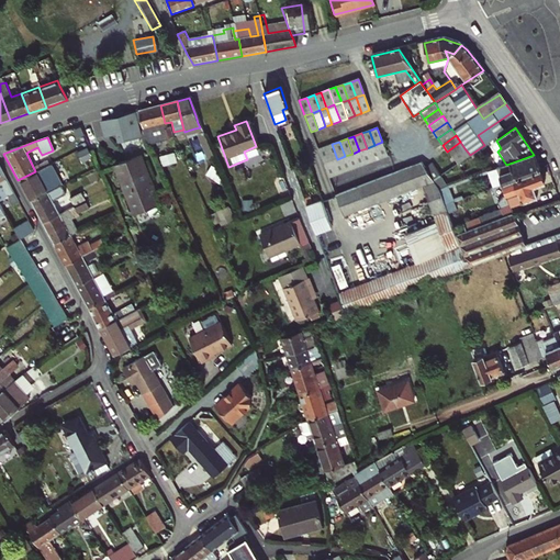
[(382,142),(374,145),(380,159),(388,157),(382,142)]
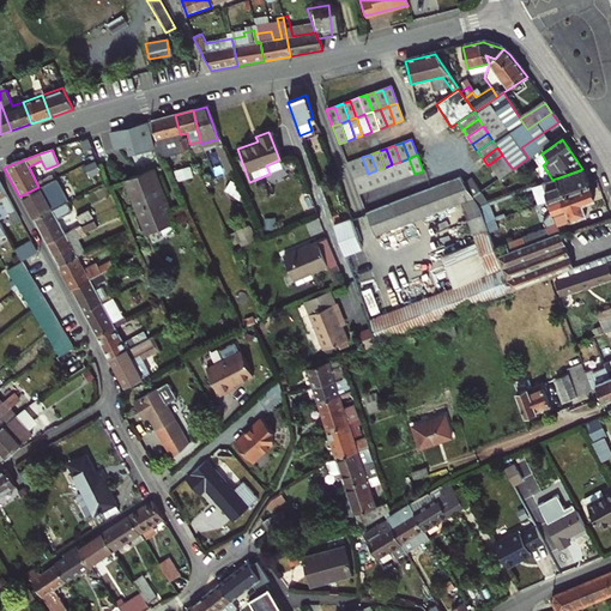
[(488,165),(492,173),(507,162),(502,155),(488,165)]
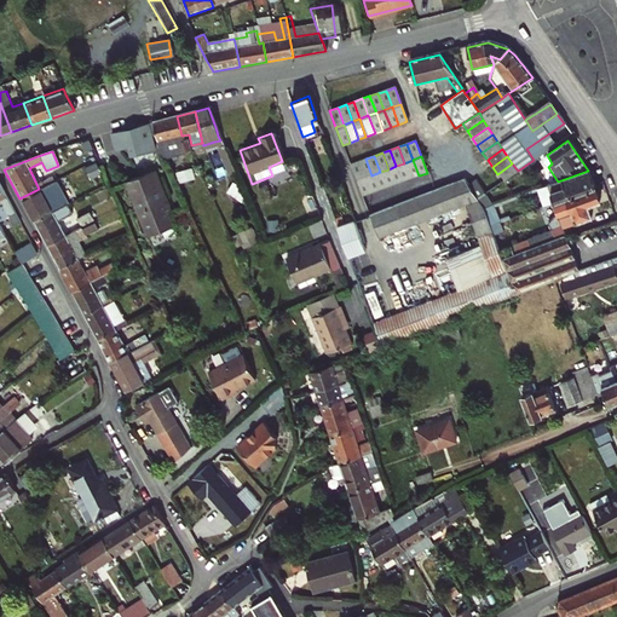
[(365,159),(357,162),(363,178),(372,176),(365,159)]
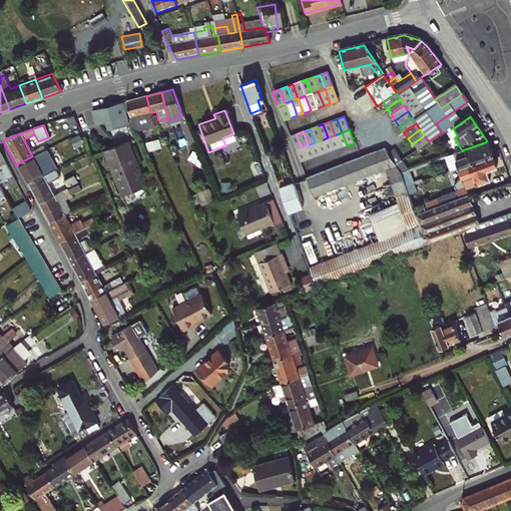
[(447,131),(439,137),(442,141),(450,136),(447,131)]
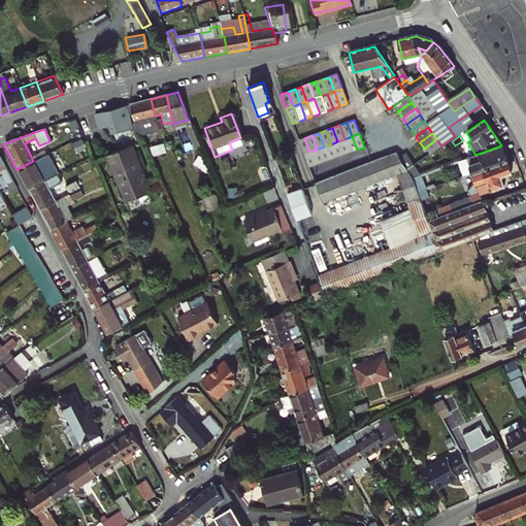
[(357,150),(352,136),(344,139),(350,153),(357,150)]
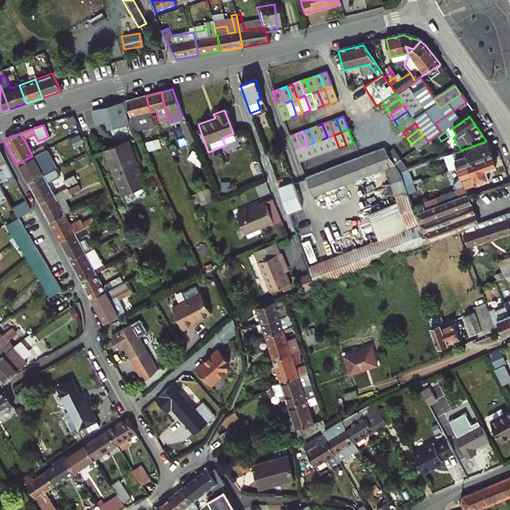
[(222,138),(225,145),(236,141),(233,133),(222,138)]
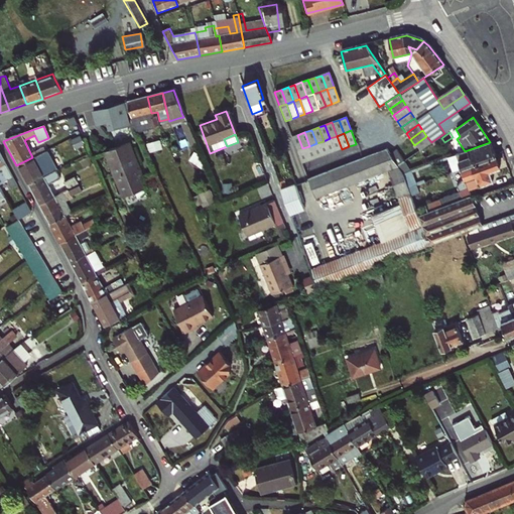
[(302,148),(297,135),(291,138),(296,151),(302,148)]
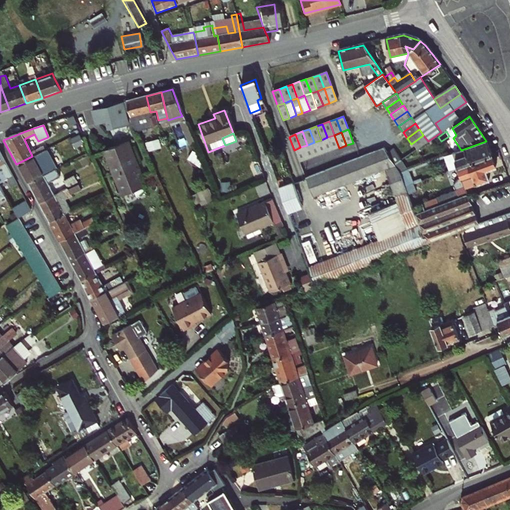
[(339,148),(334,135),(327,137),(332,151),(339,148)]
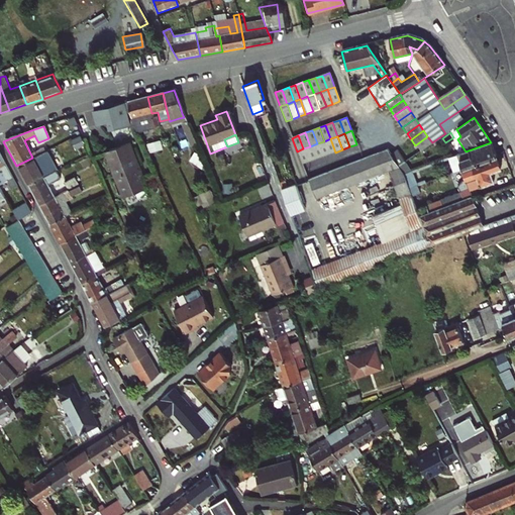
[(427,136),(415,145),(419,151),(432,142),(427,136)]
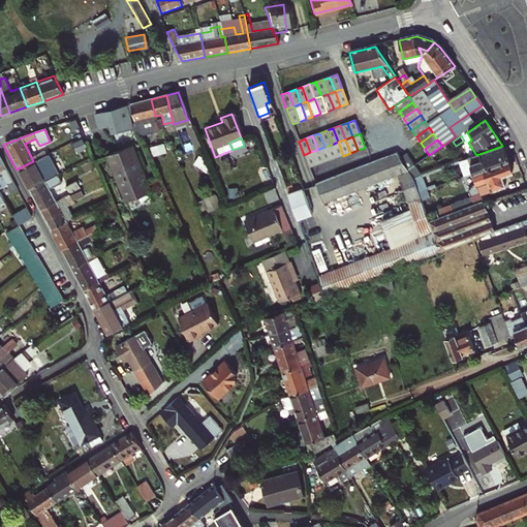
[(338,142),(332,145),(337,158),(343,156),(338,142)]
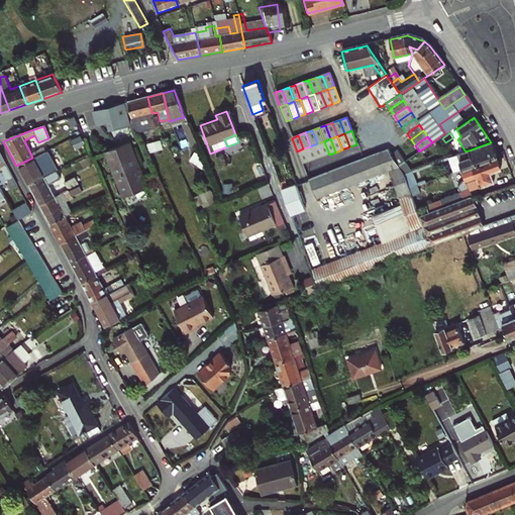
[(324,141),(317,143),(322,158),(329,155),(324,141)]
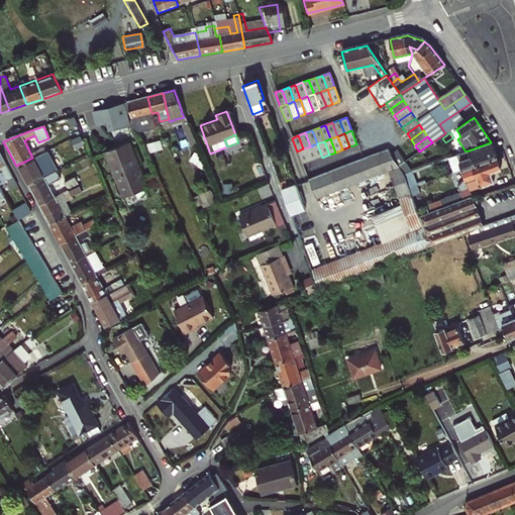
[(458,162),(461,168),(495,156),(491,142),(466,151),(468,158),(458,162)]
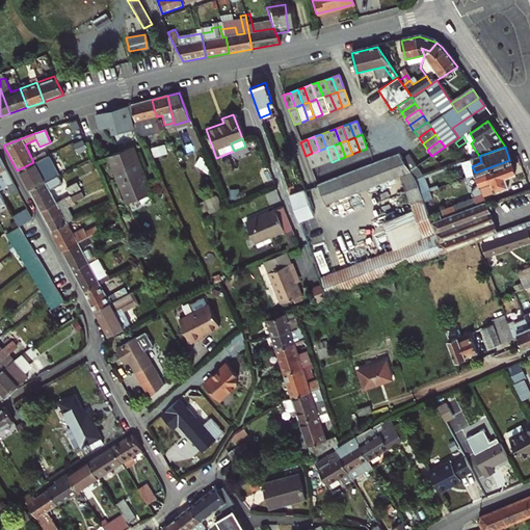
[(121,153),(141,199),(153,194),(135,148),(121,153)]
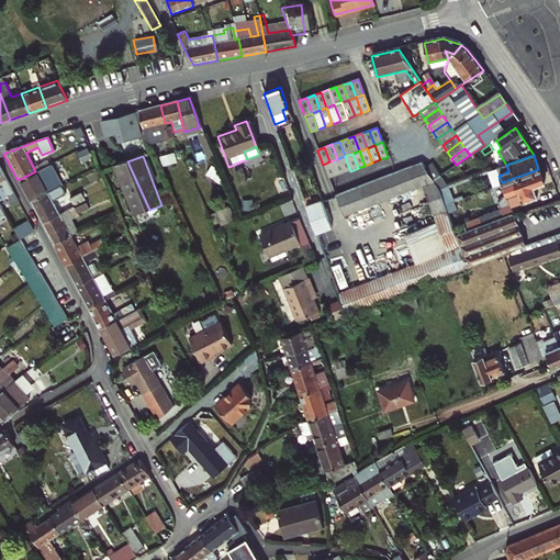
[(345,156),(337,159),(343,174),(350,171),(345,156)]
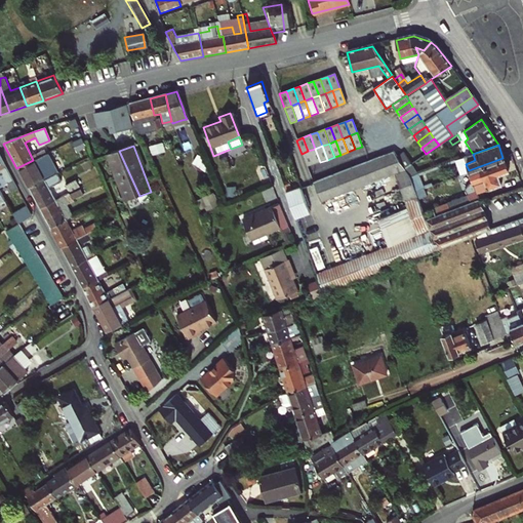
[(315,149),(308,151),(314,165),(320,162),(315,149)]
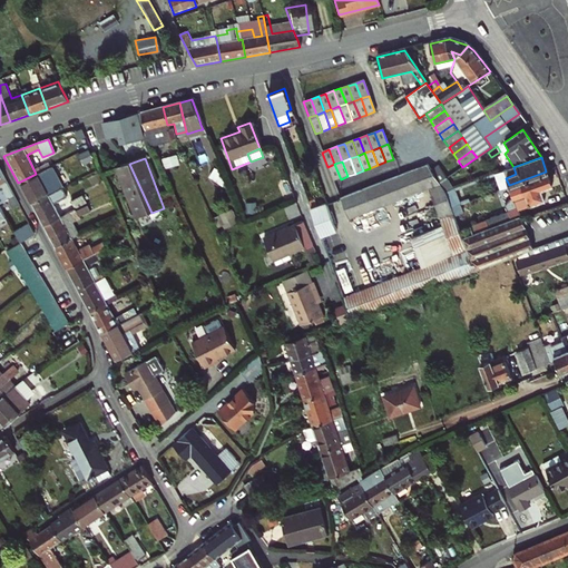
[(45,164),(33,169),(36,174),(47,168),(45,164)]
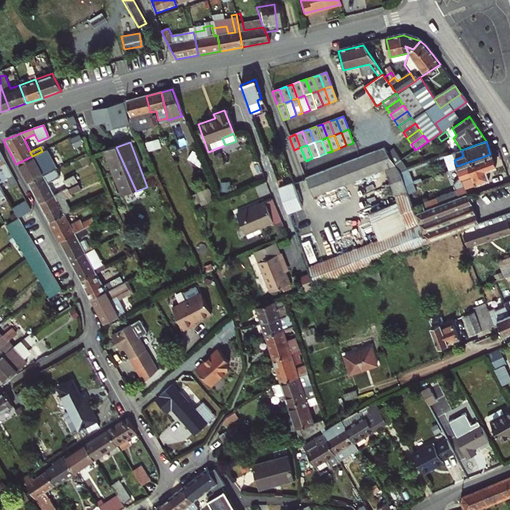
[(136,191),(116,147),(104,151),(121,196),(136,191)]
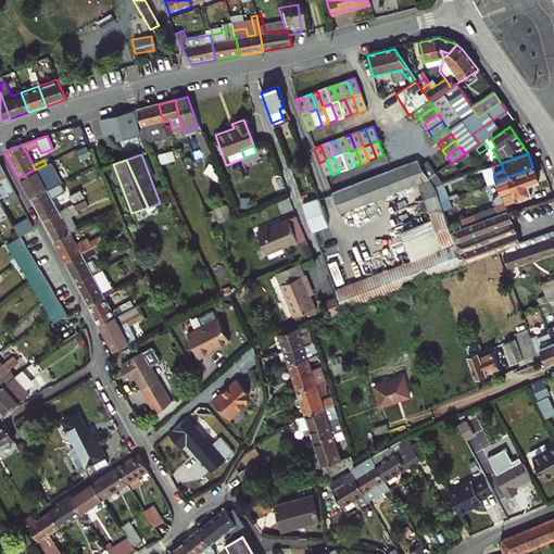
[(326,160),(319,163),(325,177),(332,175),(326,160)]
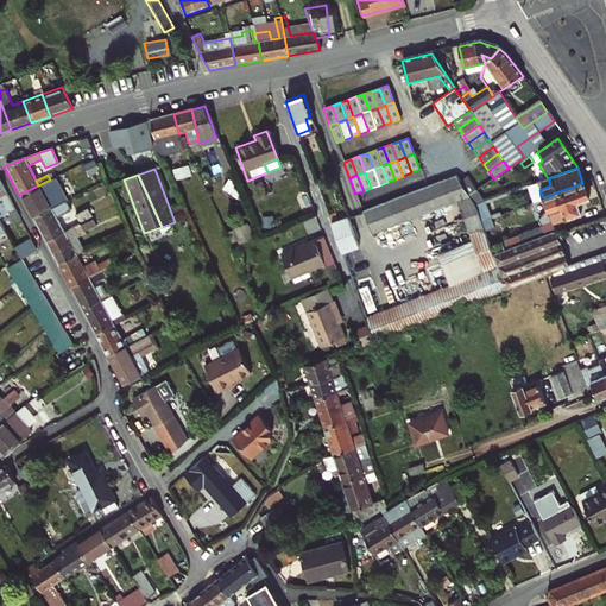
[(38,185),(19,195),(32,219),(51,209),(55,207),(65,201),(67,201),(52,177),(50,180),(38,185)]
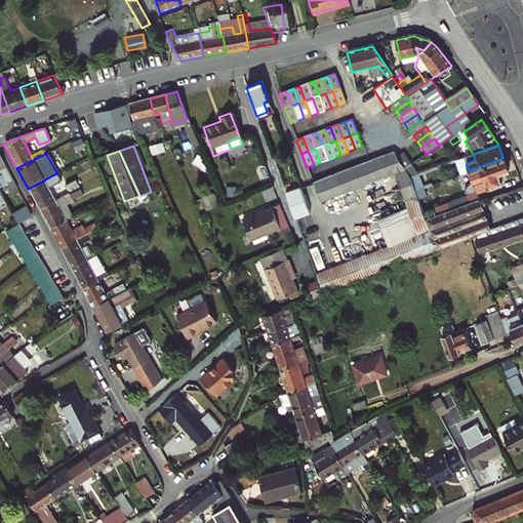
[(404,154),(396,158),(404,169),(411,164),(404,154)]
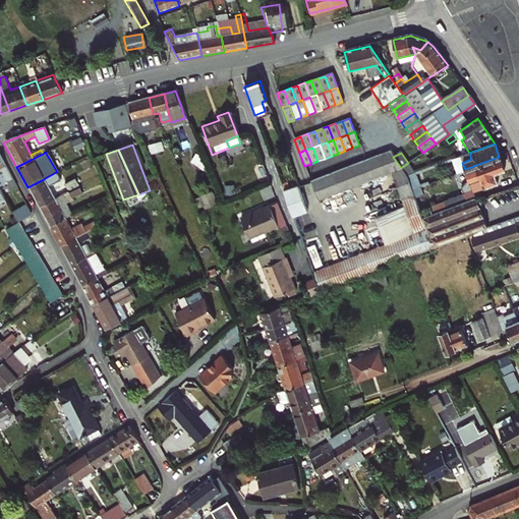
[(460,156),(462,163),(471,159),(469,153),(460,156)]
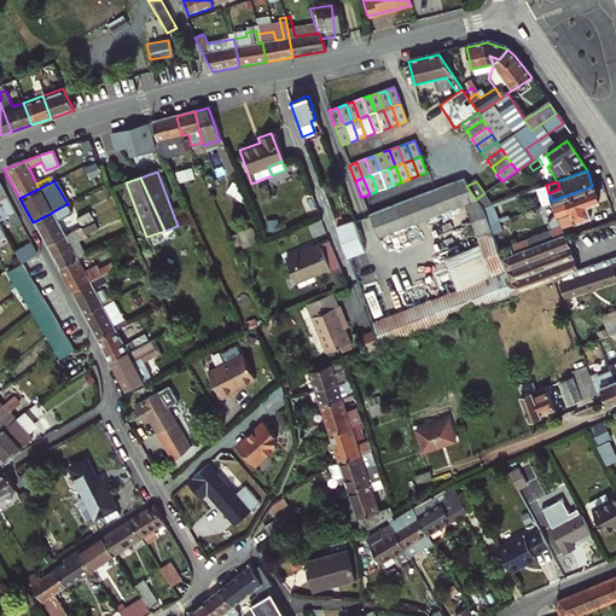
[(592,186),(552,201),(558,215),(562,227),(553,231),(527,240),(529,248),(564,236),(570,233),(567,226),(590,218),(586,207),(599,202),(592,186)]
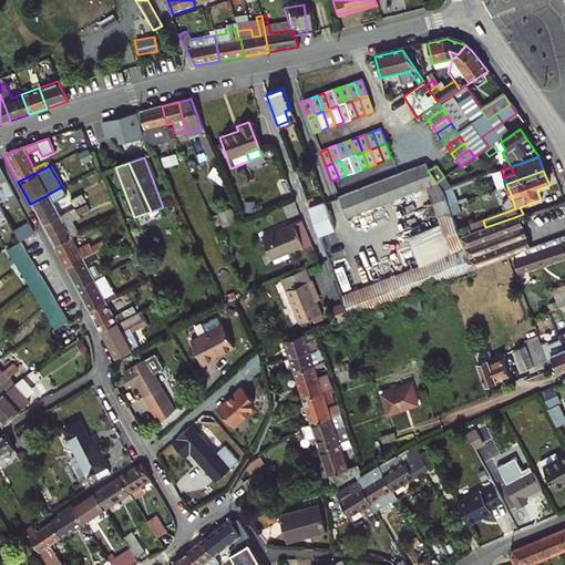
[(0,195),(4,193),(8,197),(12,195),(8,186),(0,172),(0,195)]
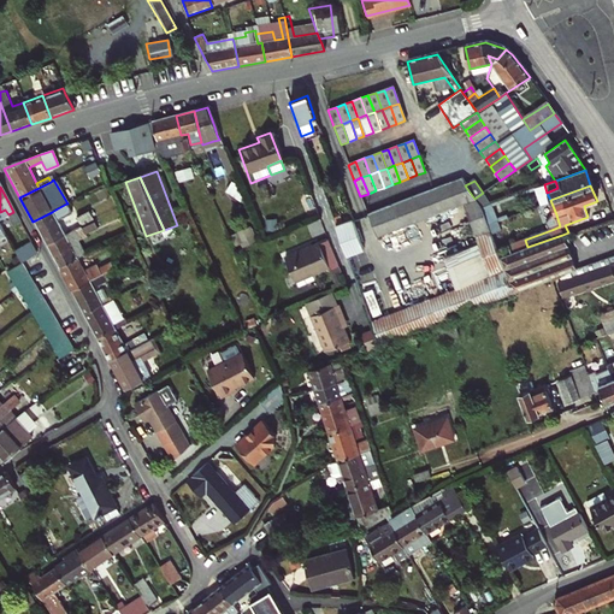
[(52,212),(33,222),(46,247),(65,236),(52,212)]
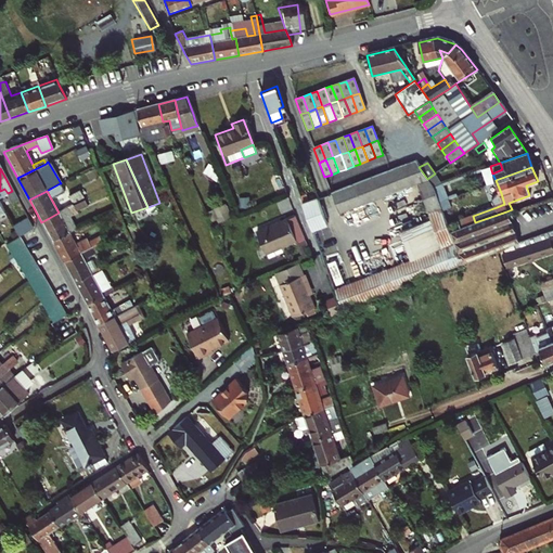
[(84,198),(80,191),(68,196),(73,204),(84,198)]
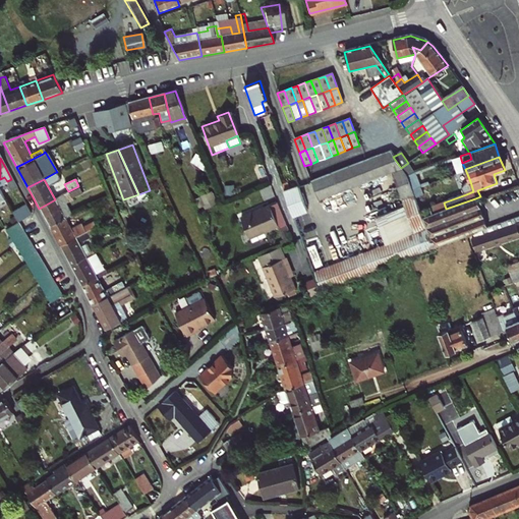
[(463,187),(466,194),(473,191),(470,181),(467,182),(468,185),(463,187)]
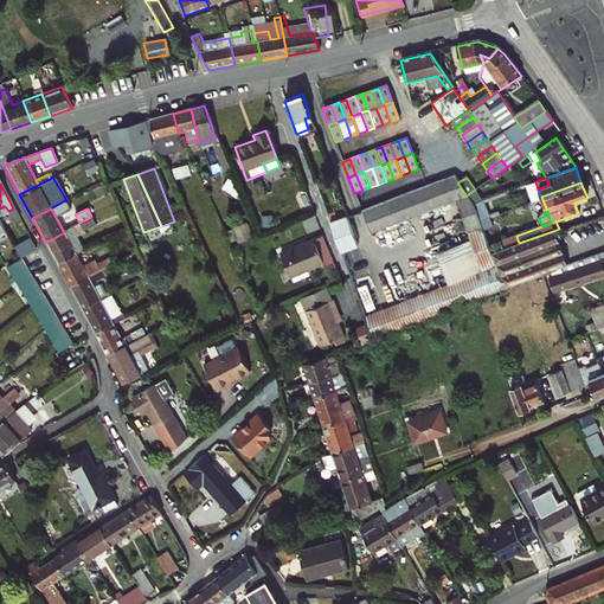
[(96,225),(92,217),(79,224),(83,231),(96,225)]
